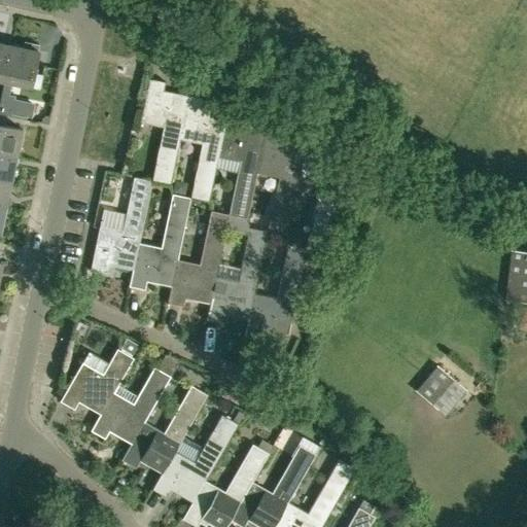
[(0,80),(3,82),(11,45),(0,42),(0,80)]
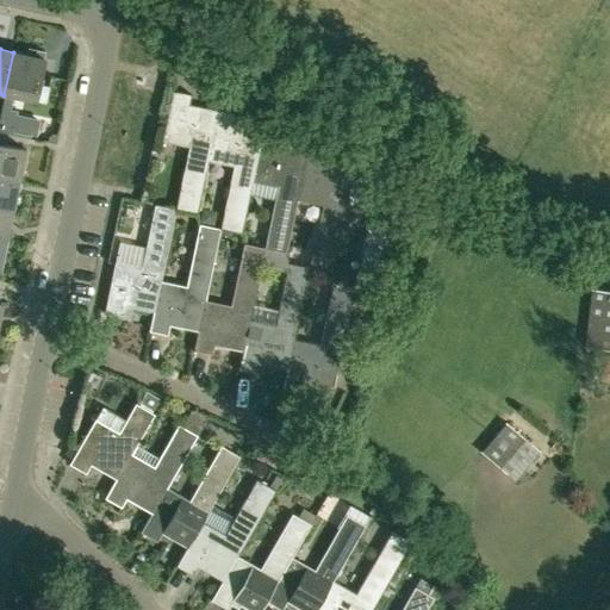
[(13,53),(4,95),(36,101),(44,58),(13,53)]
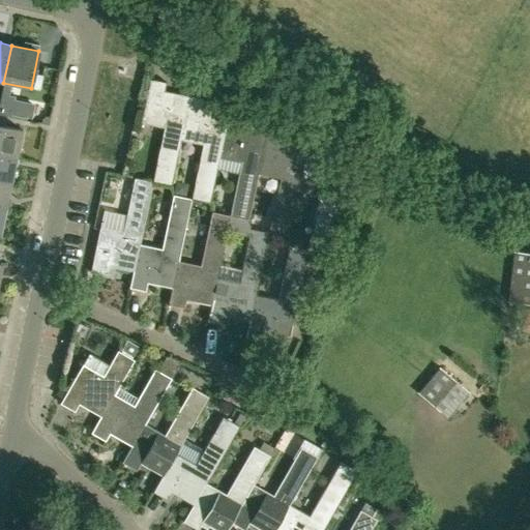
[(180,140),(189,96),(165,91),(167,83),(150,79),(141,123),(165,127),(153,182),(172,186),(181,140),(180,140)]
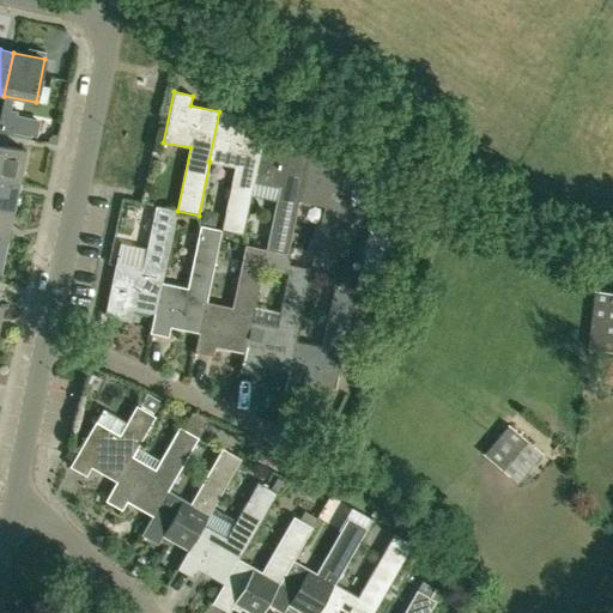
[(254,182),(265,131),(235,125),(237,115),(219,111),(208,162),(210,162),(235,168),(222,230),(243,235),(254,182)]
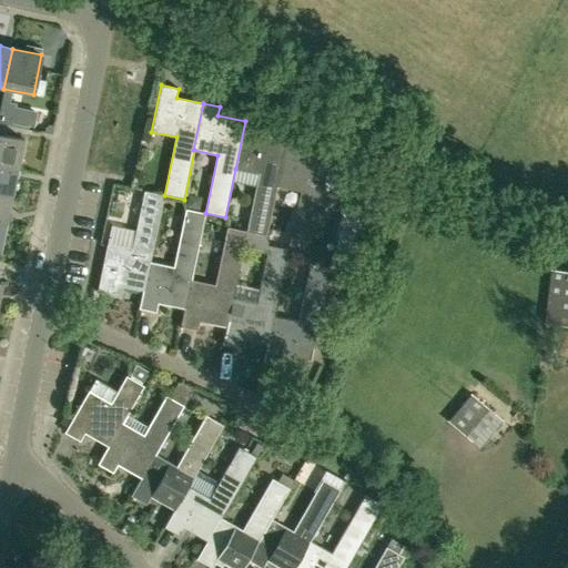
[(276,186),(286,140),(260,134),(262,124),(245,121),(235,169),(260,173),(247,231),(266,235),(277,186),(276,186)]
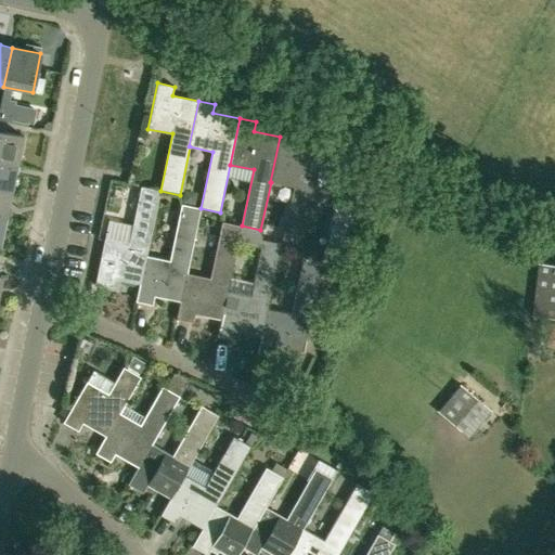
[(0,162),(17,166),(23,137),(0,131),(0,162)]
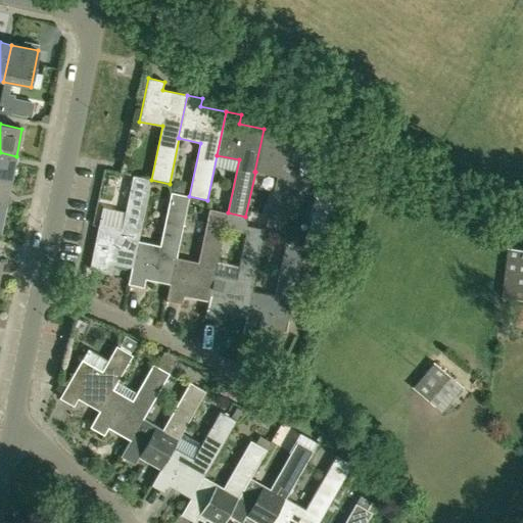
[(293,188),(301,145),(277,140),(279,132),(264,129),(254,172),(255,172),(277,176),(266,230),(284,233),(293,188)]
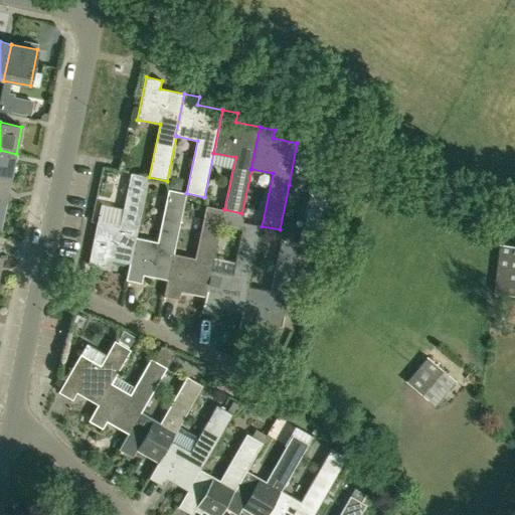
[(311,190),(300,242),(317,246),(335,159),(311,154),(312,146),(297,143),(289,185),(311,190)]
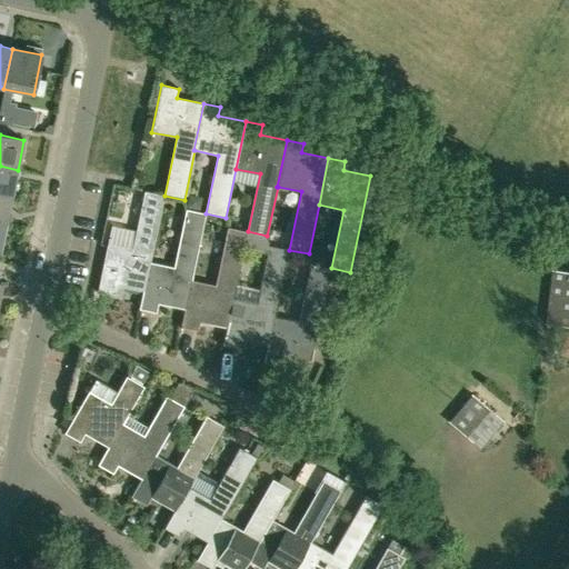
[(0,192),(12,196),(18,170),(0,166),(0,192)]
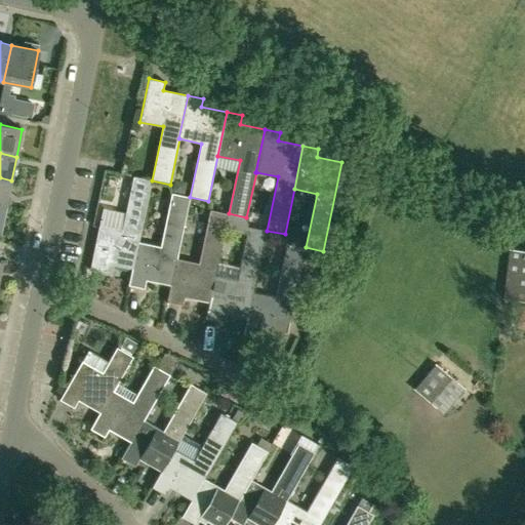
[(138,242),(152,180),(133,176),(122,231),(98,226),(90,269),(106,272),(108,264),(132,269),(138,242)]
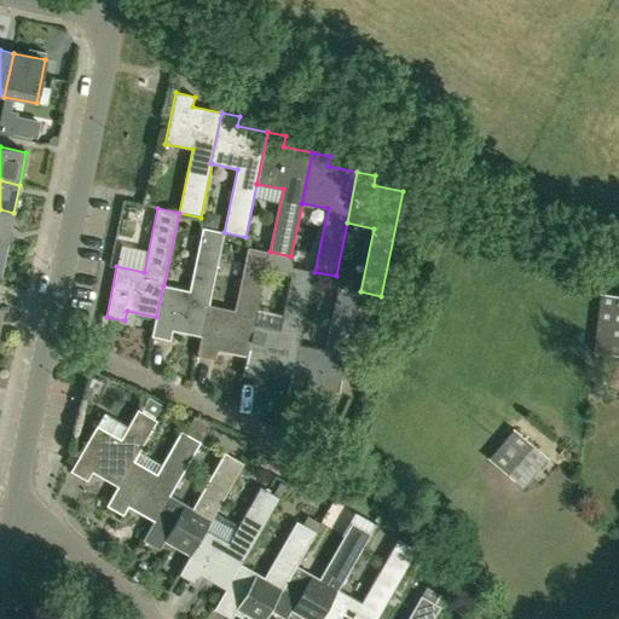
[(0,239),(7,242),(13,213),(0,209),(0,239)]
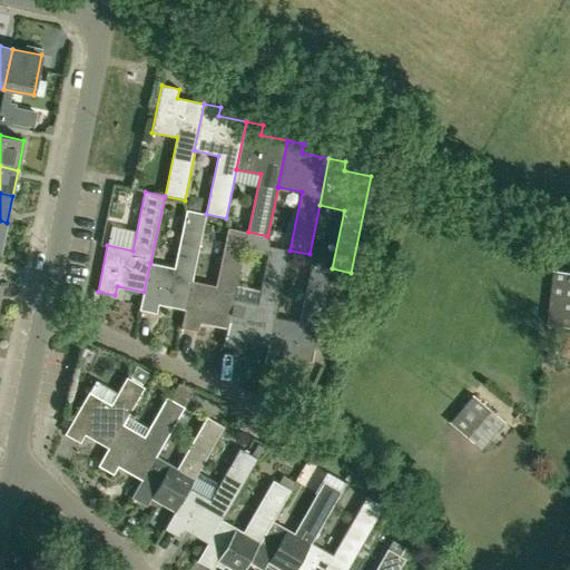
[(204,197),(189,195),(188,203),(187,208),(200,212),(204,197)]
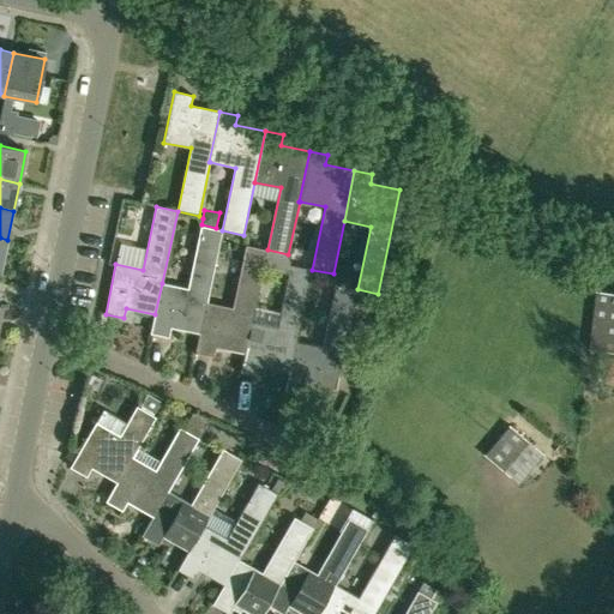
[(208,304),(222,230),(202,227),(188,289),(162,283),(155,314),(150,335),(169,338),(172,327),(199,333),(200,333),(206,304),(208,304)]
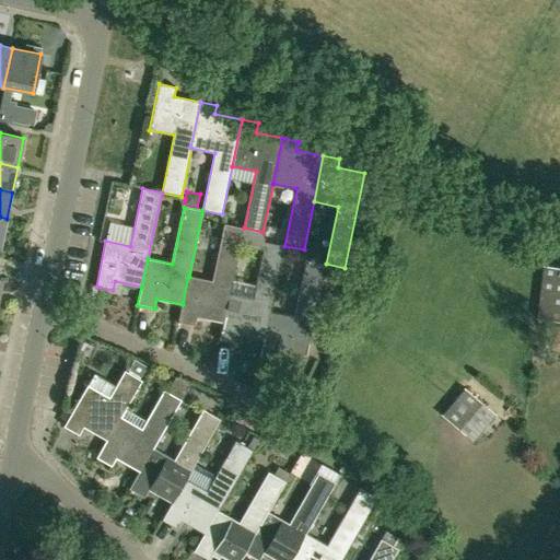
[(230,294),(244,228),(224,224),(212,281),(189,277),(188,277),(183,304),(182,304),(178,323),(195,326),(197,317),(223,322),(223,323),(229,294),(230,294)]
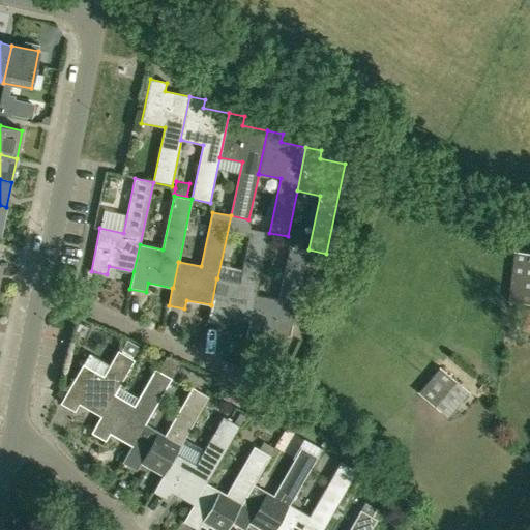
[(256,295),(269,233),(251,229),(239,283),(217,278),(216,278),(211,305),(211,304),(207,322),(224,325),(225,317),(249,322),(251,322),(256,295)]
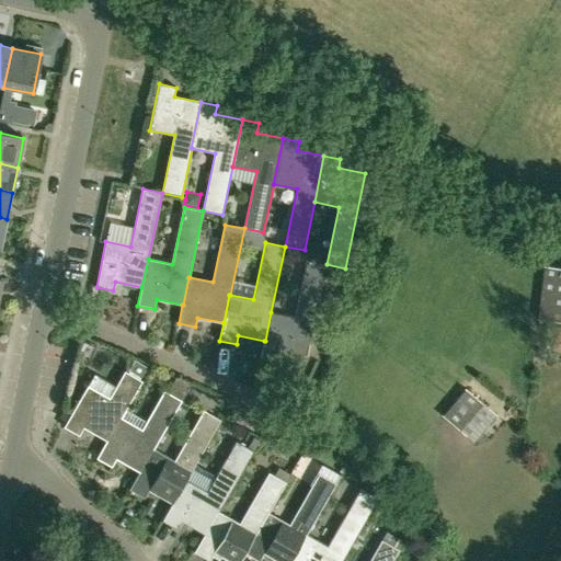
[(311,261),(320,263),(322,253),(313,251),(311,261)]
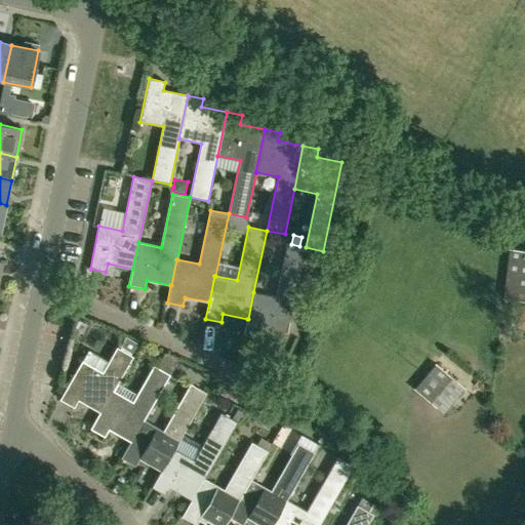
[(286,335),(306,247),(287,243),(276,297),(253,292),(248,319),(247,319),(244,335),(259,338),(261,330),(286,335)]
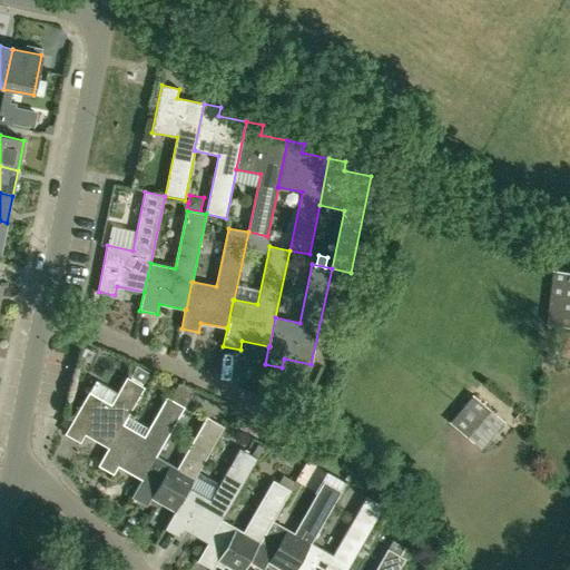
[(569,333),(561,332),(558,353),(569,354),(569,333)]
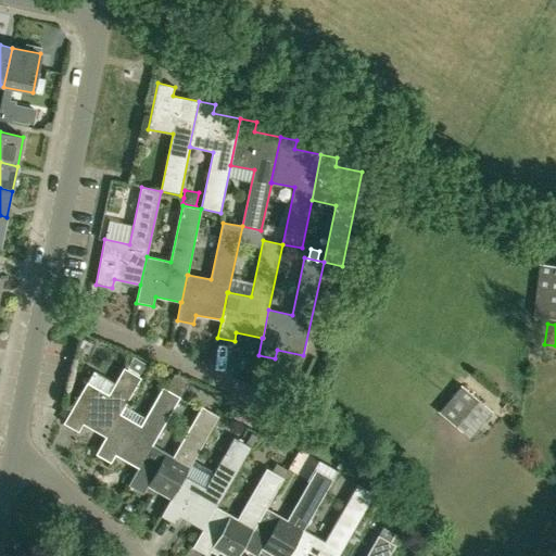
[(131,357),(125,369),(139,377),(146,365),(131,357)]
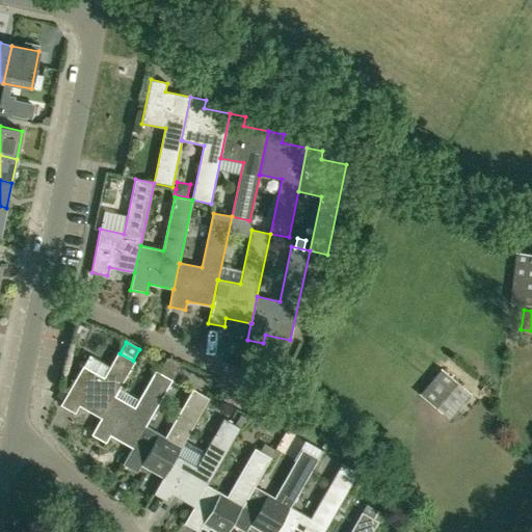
[(114,396),(115,396),(135,362),(133,361),(120,353),(118,352),(104,378),(83,366),(60,405),(75,414),(79,405),(102,418),(114,396)]
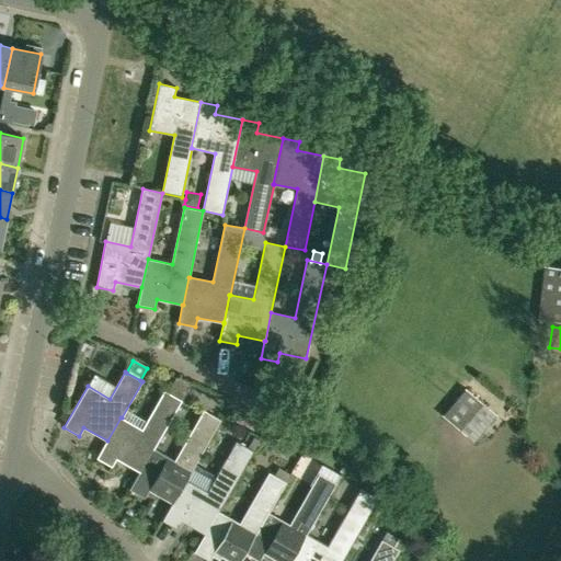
[(190,384),(175,376),(167,391),(180,400),(190,384)]
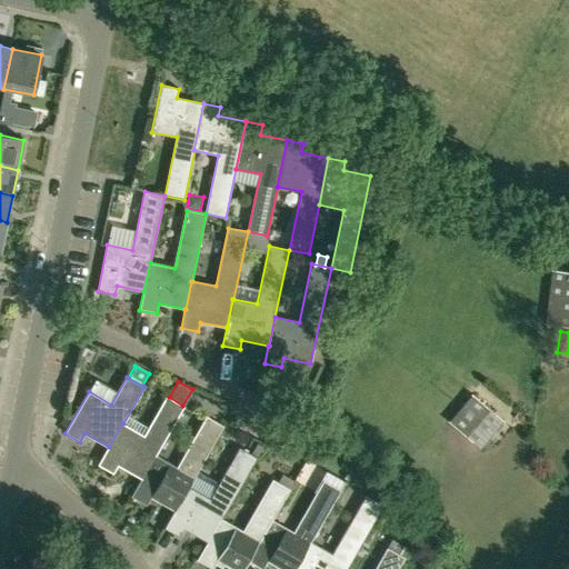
[(156,456),(185,406),(182,406),(169,397),(167,396),(145,436),(123,423),(122,423),(109,447),(98,465),(113,473),(118,466),(141,478),(142,479),(156,456)]
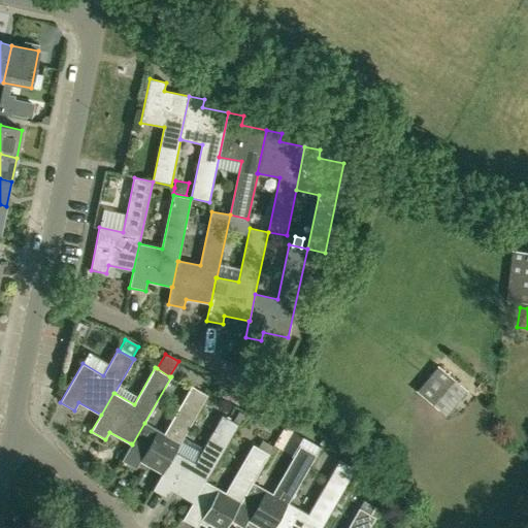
[(466,390),(454,381),(438,367),(418,391),(446,415),(466,390)]
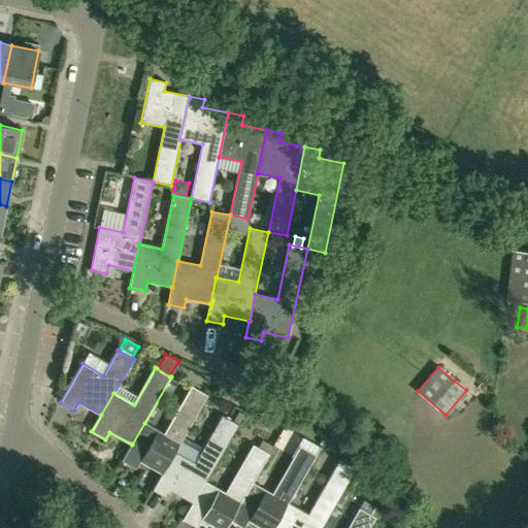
[(174,452),(175,452),(207,395),(192,386),(164,434),(144,423),(132,444),(131,443),(122,461),(136,469),(140,461),(162,473),(174,452)]
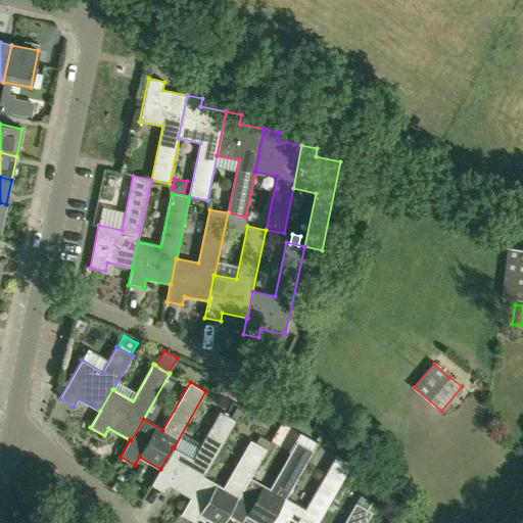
[(203,477),(204,477),(236,421),(220,412),(193,459),(174,447),(173,447),(160,469),(151,485),(164,493),(170,486),(191,498),(203,477)]
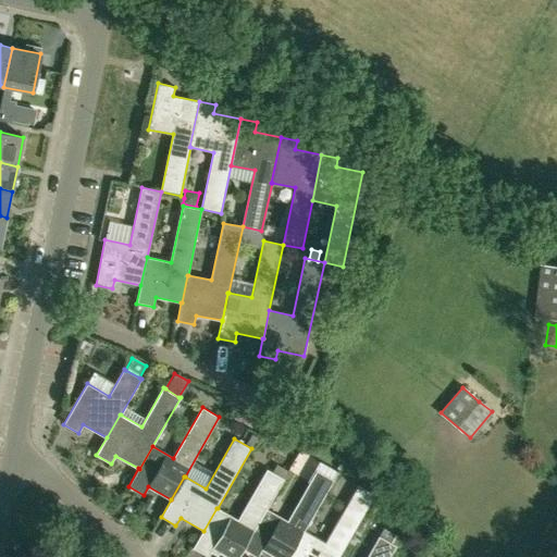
[(305,531),(334,480),(338,471),(322,461),(287,521),(267,509),(243,549),(244,549),(256,556),(258,556),(262,549),(275,556),(288,556),(305,531)]
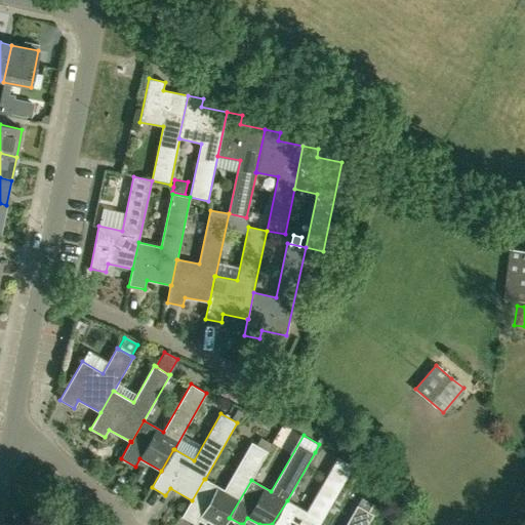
[(251,480),(268,451),(251,442),(225,490),(205,479),(204,479),(192,500),(182,517),(196,524),(201,517),(214,524),(225,524),(230,518),(229,518),(251,480)]
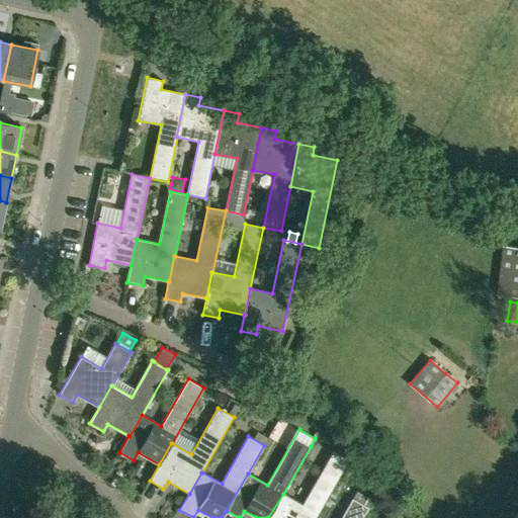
[(315,517),(345,466),(350,458),(334,449),(303,505),(283,494),(268,517),(315,517)]
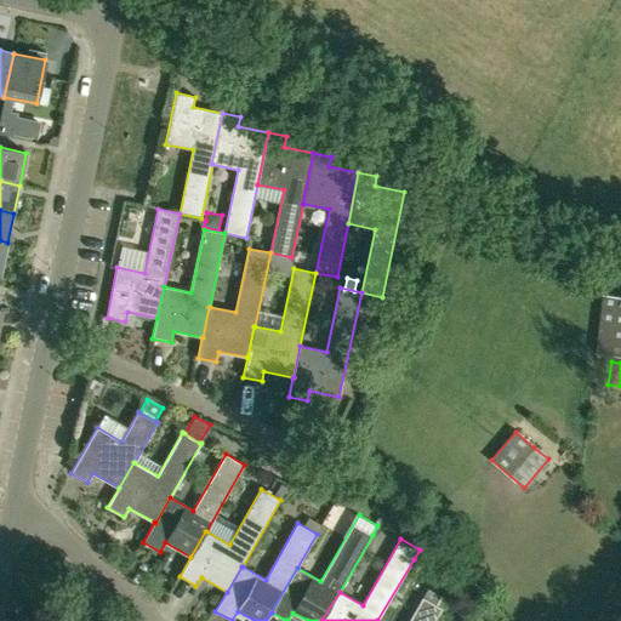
[(433,620),(442,609),(446,600),(433,592),(428,600),(422,598),(409,620),(433,620)]
